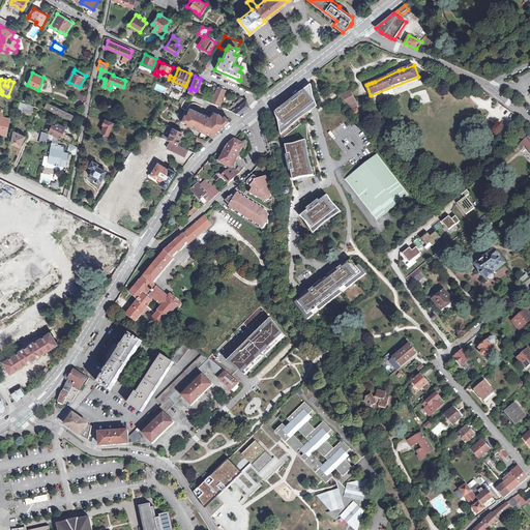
[(185,86),(173,81),(171,84),(183,89),(185,86)]
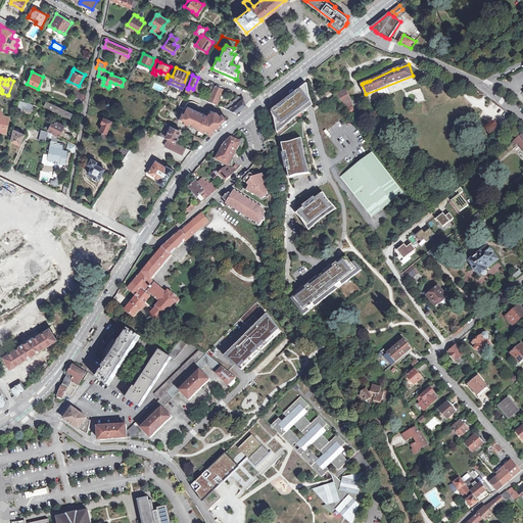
[(302,97),(306,106),(307,109),(311,107),(314,105),(310,94),(307,83),(304,86),(301,88),(302,97)]
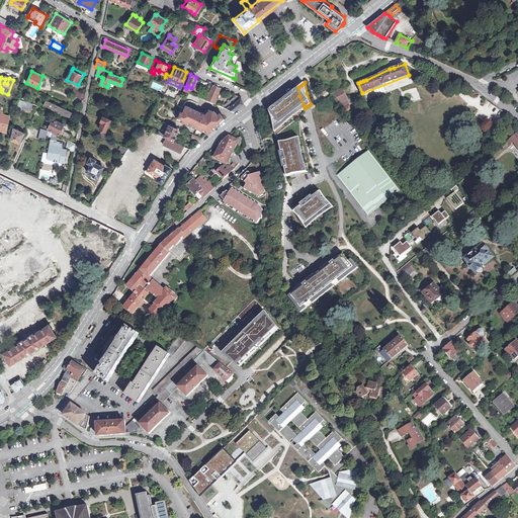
[(213,84),(209,92),(217,95),(221,88),(213,84)]
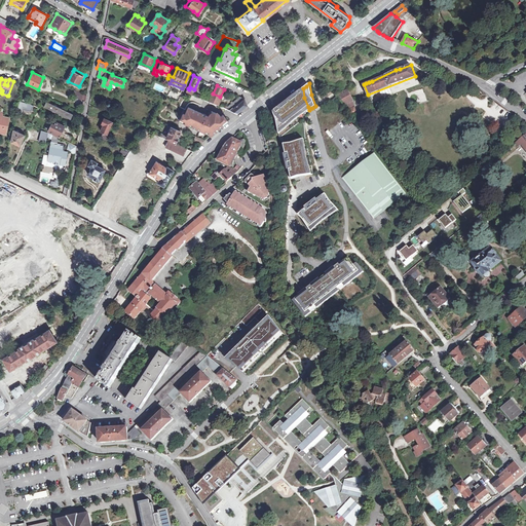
[(276,120),(278,129),(296,115),(308,107),(304,98),(303,88),(273,112),(276,120)]
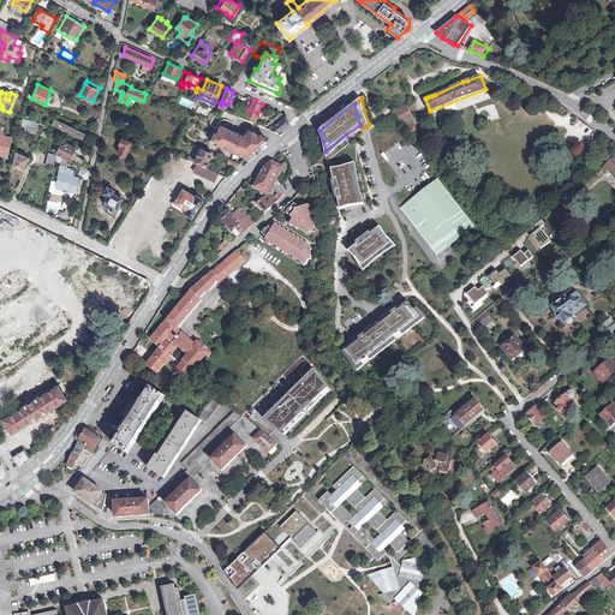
[(96,115),(97,109),(88,106),(85,112),(96,115)]
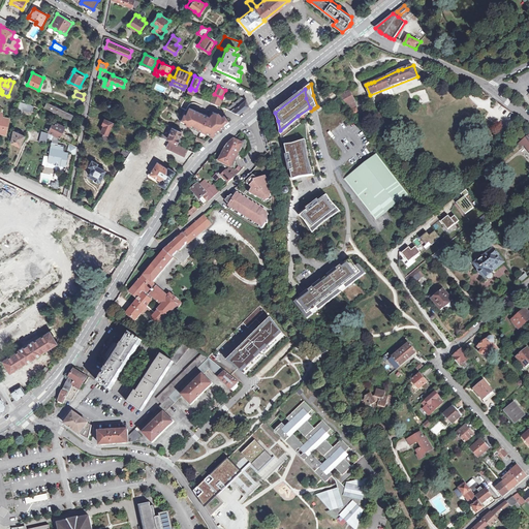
[(343,100),(346,104),(355,100),(349,91),(343,94),(340,96),(343,100)]
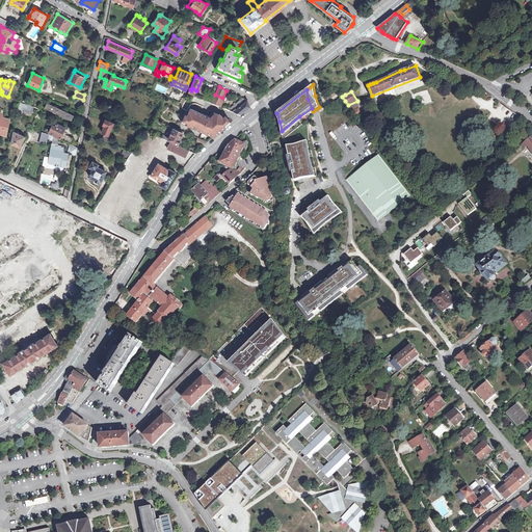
[(431,101),(428,94),(420,98),(422,104),(431,101)]
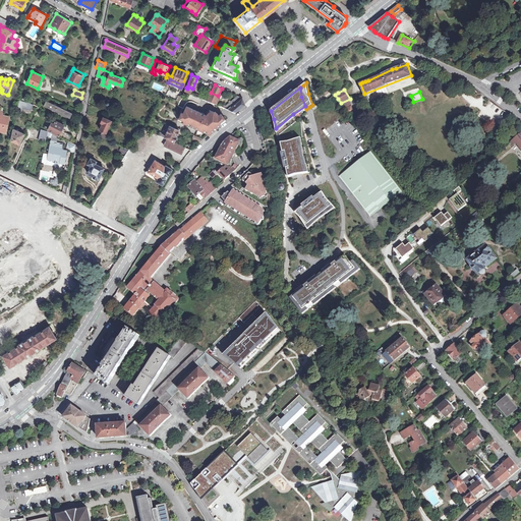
[(218,96),(211,93),(208,100),(210,101),(214,103),(215,103),(218,96)]
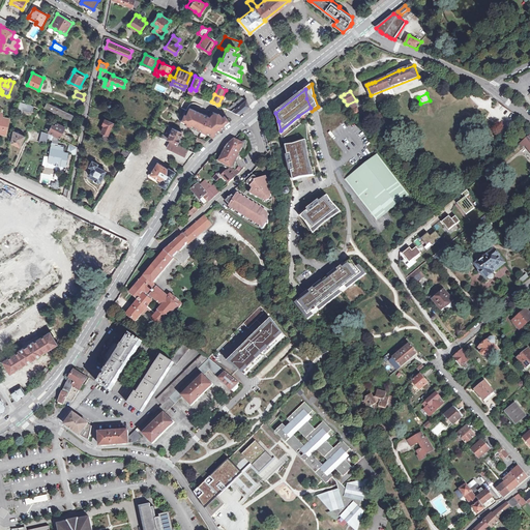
[(242,97),(228,109),(231,110),(233,109),(234,110),(246,99),(242,97)]
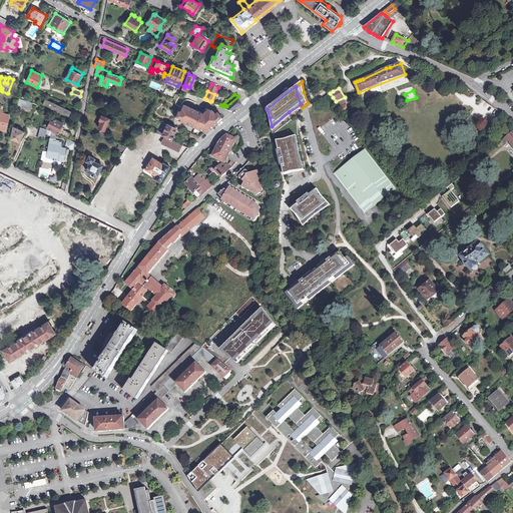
[(225,105),(223,106),(231,110),(240,102),(238,96),(226,106),(225,105)]
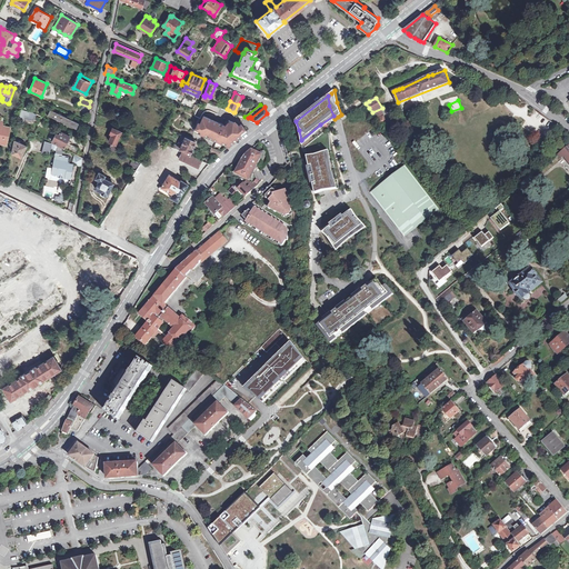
[(29,118),(29,116),(35,117),(36,113),(31,112),(28,111),(21,110),(19,118),(25,119),(25,117),(29,118)]
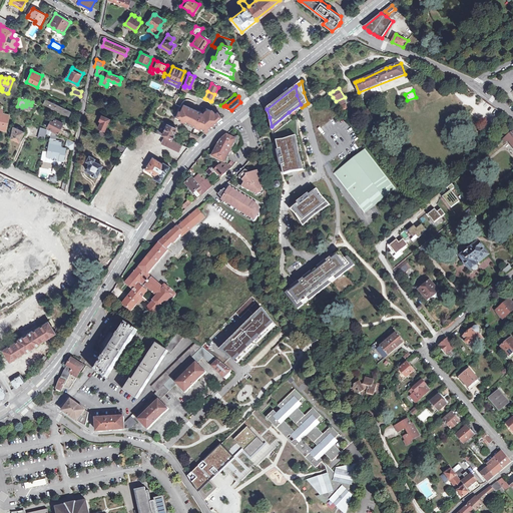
[(47,99),(44,104),(68,115),(70,110),(47,99)]
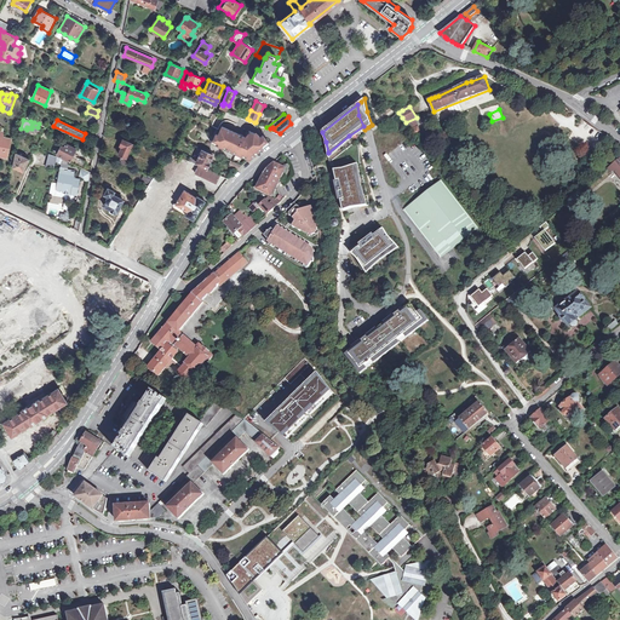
[(219,143),(218,145),(223,147),(224,145),(228,147),(228,149),(241,155),(242,153),(251,156),(263,147),(260,145),(268,141),(263,135),(260,137),(258,135),(250,131),(246,137),(222,126),(218,135),(216,133),(213,141),(219,143)]
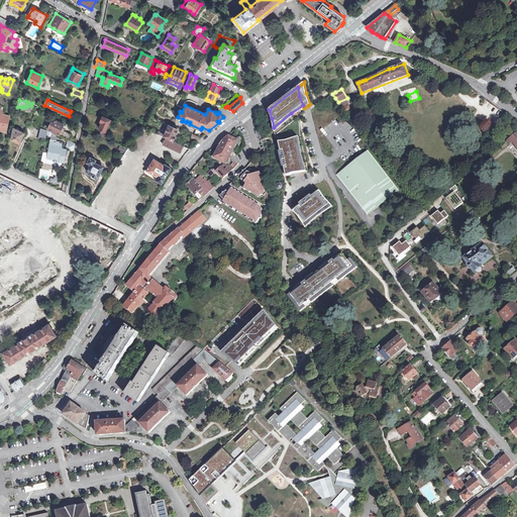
[(274,127),(275,131),(292,116),(304,108),(303,105),(291,113),(274,127)]
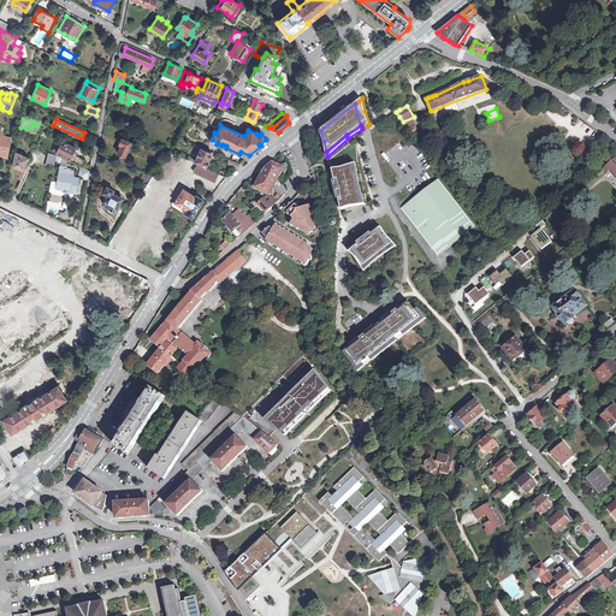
[(125,155),(131,142),(122,138),(119,144),(122,144),(118,153),(125,155)]
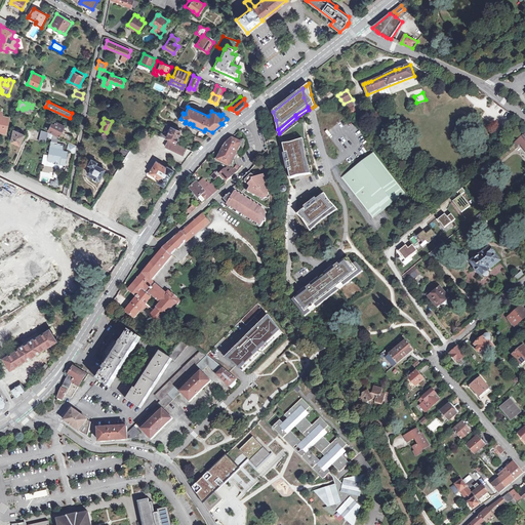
[(56,122),(54,125),(51,124),(48,130),(59,135),(65,126),(56,122)]
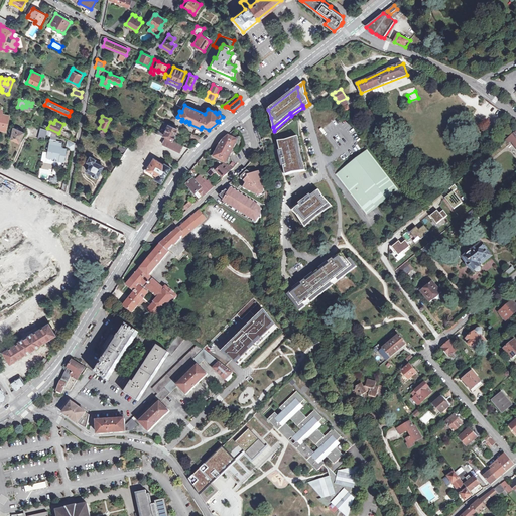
[(18,141),(17,143),(17,144),(18,145),(24,132),(15,128),(16,126),(14,125),(13,128),(11,138),(18,141)]
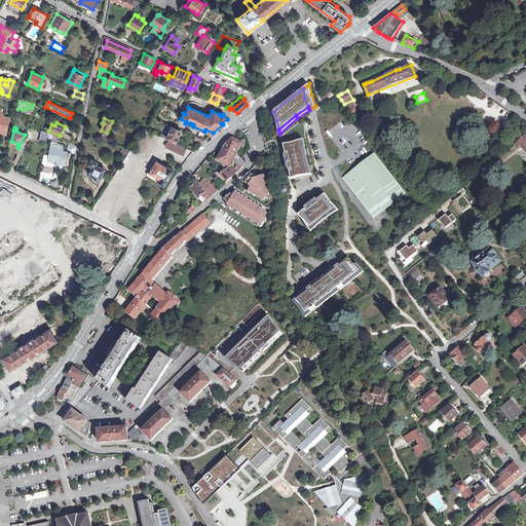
[(180,130),(172,127),(166,138),(176,142),(181,132),(180,130)]
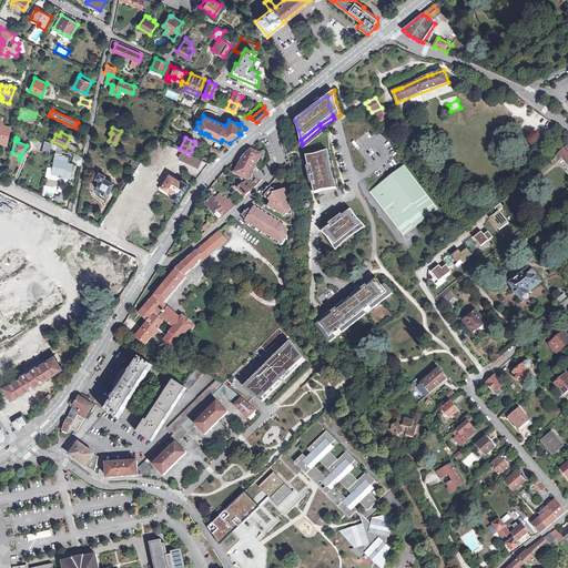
[(564,156),(567,162),(567,144),(557,154),(561,159),(564,156)]
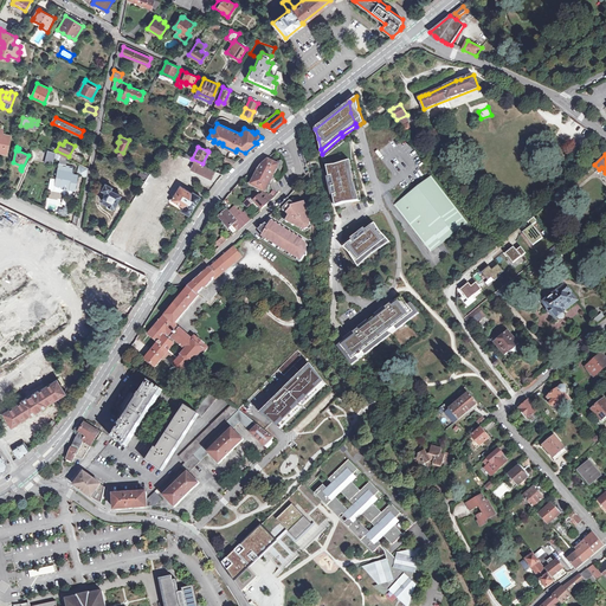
[(184,158),(161,194),(167,199),(188,167),(216,182),(223,174),(184,158)]
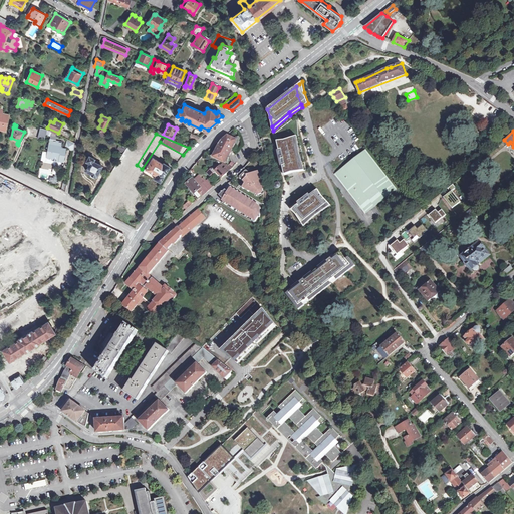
[(221,141),(220,143),(219,145),(218,147),(213,157),(225,163),(236,140),(228,136),(225,138),(221,141)]
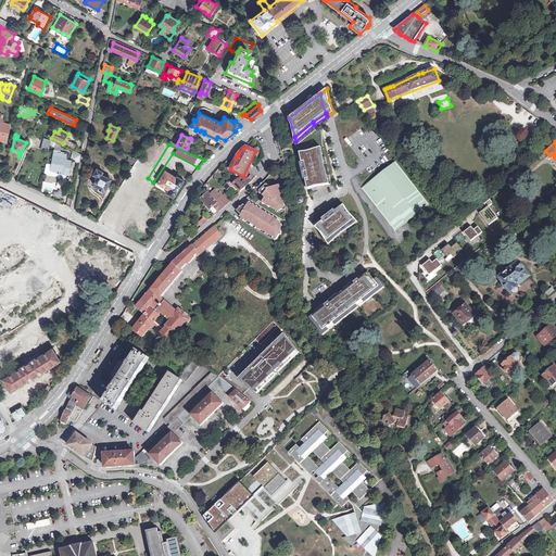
[(321,147),(317,148),(320,167),(326,185),(330,185),(325,166),(321,147)]
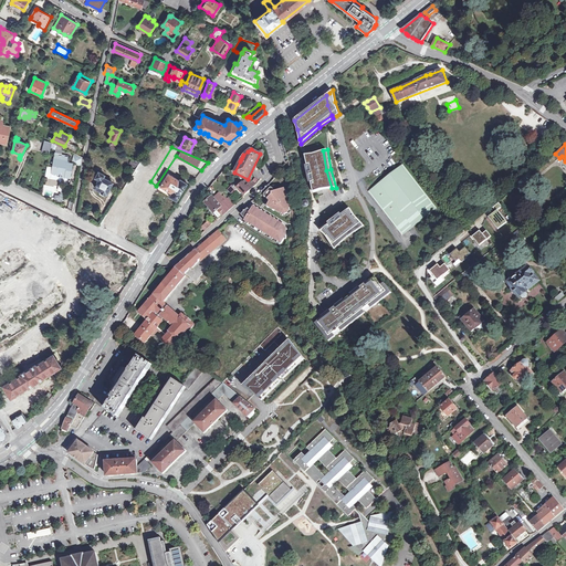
[(323,150),(313,154),(305,155),(307,165),(305,166),(310,182),(312,182),(314,192),(321,190),(332,188),(326,170),(323,150)]
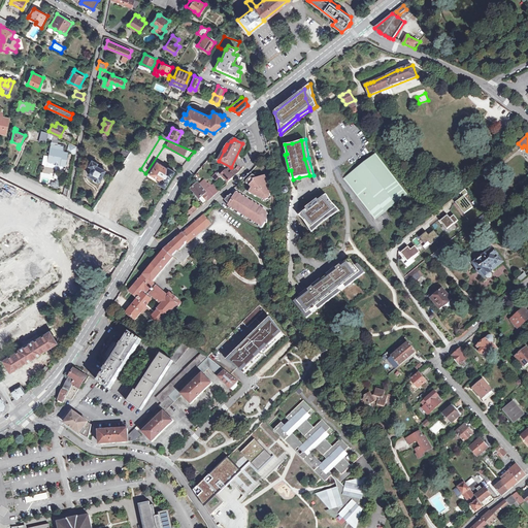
[(61,162),(60,164),(66,166),(68,153),(60,151),(61,144),(52,142),(47,161),(53,162),(54,160),(61,162)]
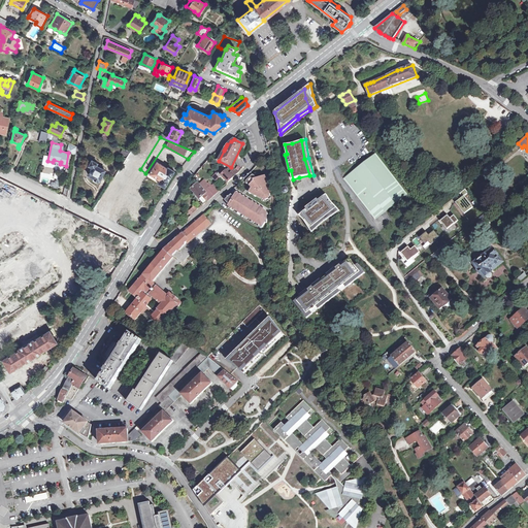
[(68,144),(66,152),(75,154),(76,145),(68,144)]
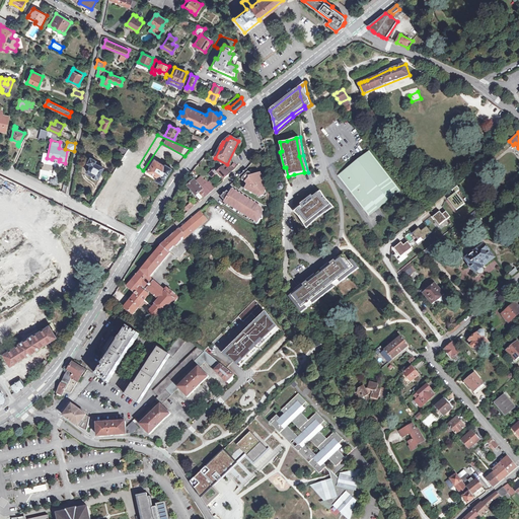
[(400,192),(368,151),(339,174),(370,215),(400,192)]
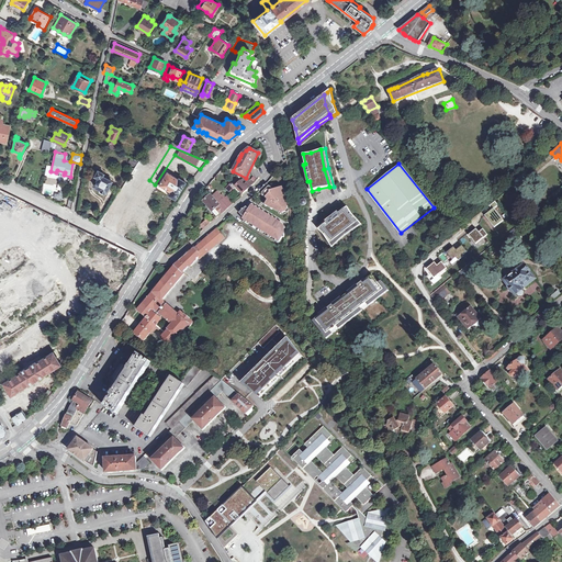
[(107,193),(112,181),(103,177),(104,175),(99,170),(94,177),(99,179),(94,187),(107,193)]
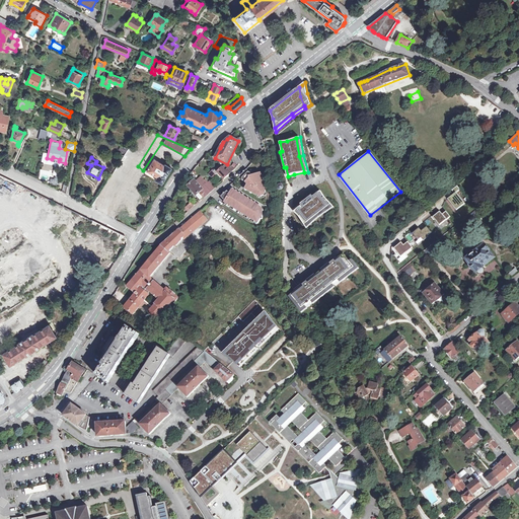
[(154,159),(153,159),(149,166),(147,171),(157,177),(156,179),(155,179),(162,184),(171,167),(164,164),(164,165),(154,159)]
